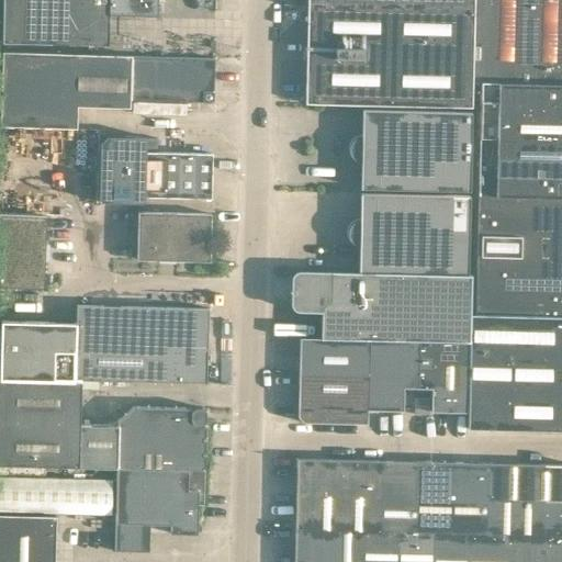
[(1,0),(1,44),(107,47),(108,17),(152,18),(152,0),(1,0)]
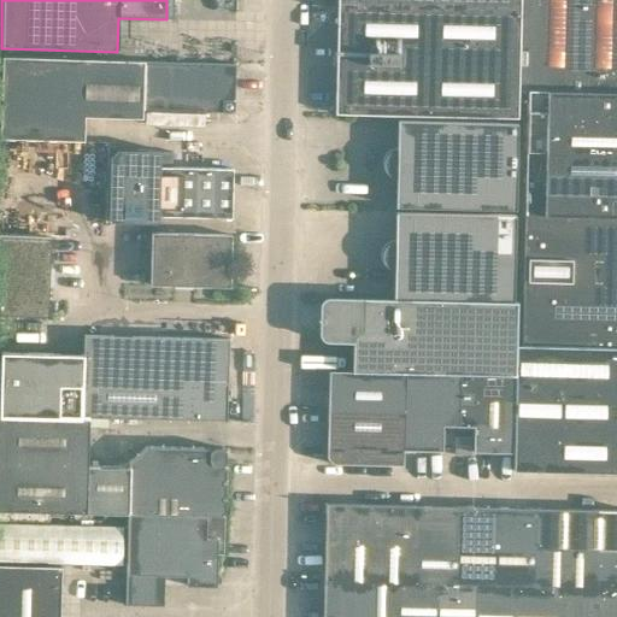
[(518,13),(518,0),(335,0),(336,10),(518,13)]
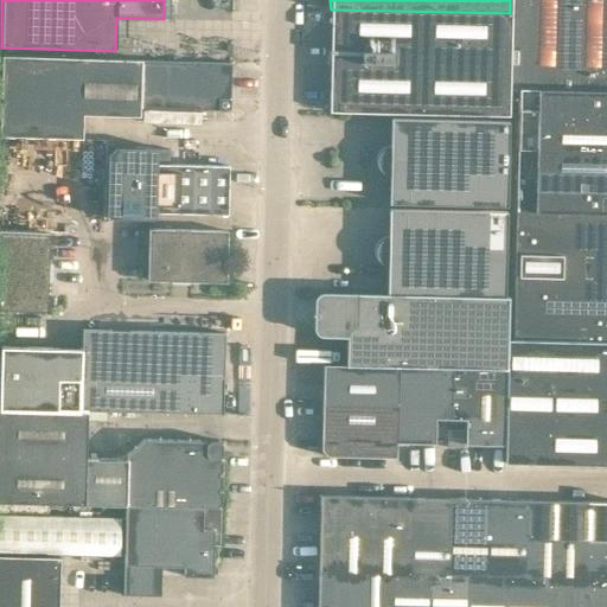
[(524,90),(606,90),(606,0),(510,0),(510,13),(509,90),(524,90)]
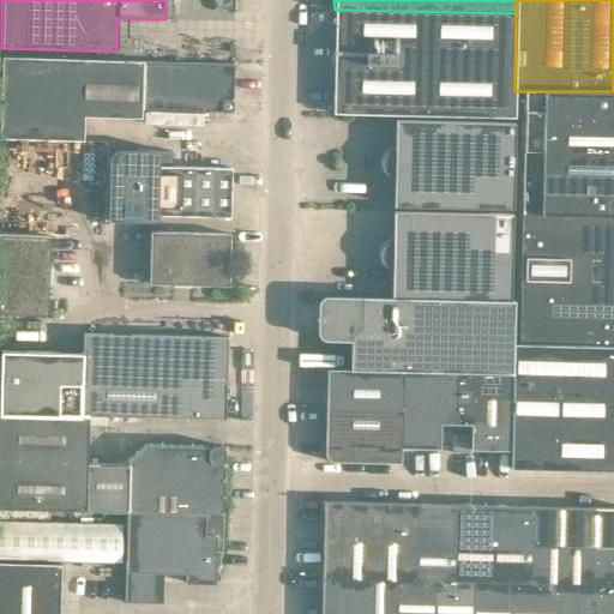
[(516,13),(335,10),(332,115),(513,119),(515,91),(516,13)]
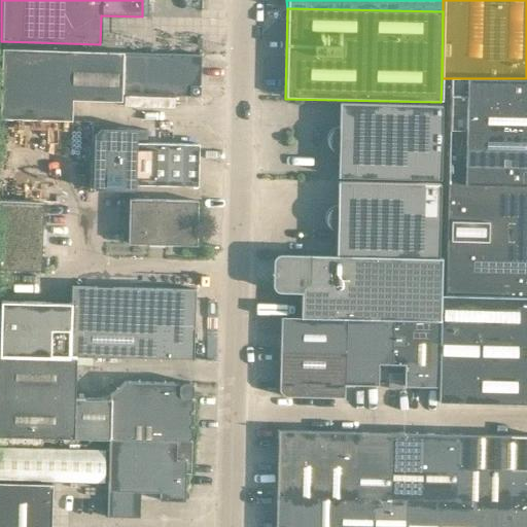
[(121,54),(0,49),(0,59),(0,129),(67,132),(68,121),(70,121),(71,102),(120,103),(120,96),(121,55),(121,54)]
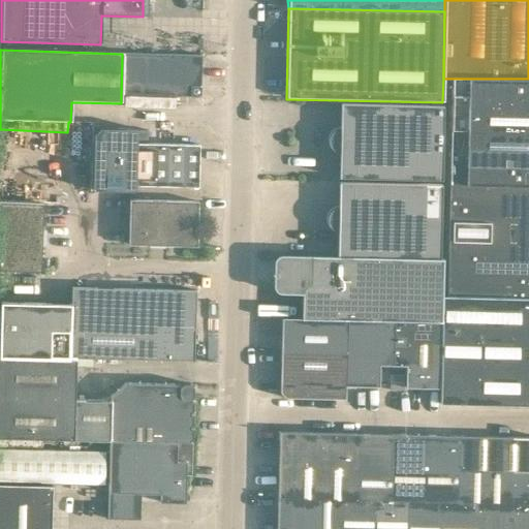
[(122,55),(121,96),(199,98),(200,57),(122,55)]
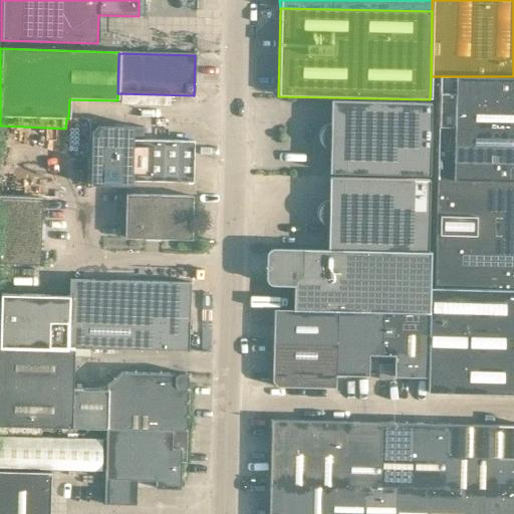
[(442,129),(513,130),(513,76),(444,76),(442,129)]
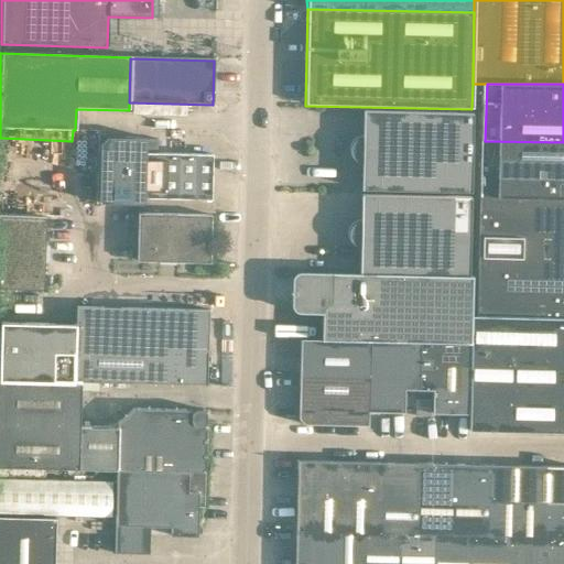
[(360,164),(359,191),(469,193),(472,115),(361,111),(361,138),(354,141),(349,154),(360,164)]
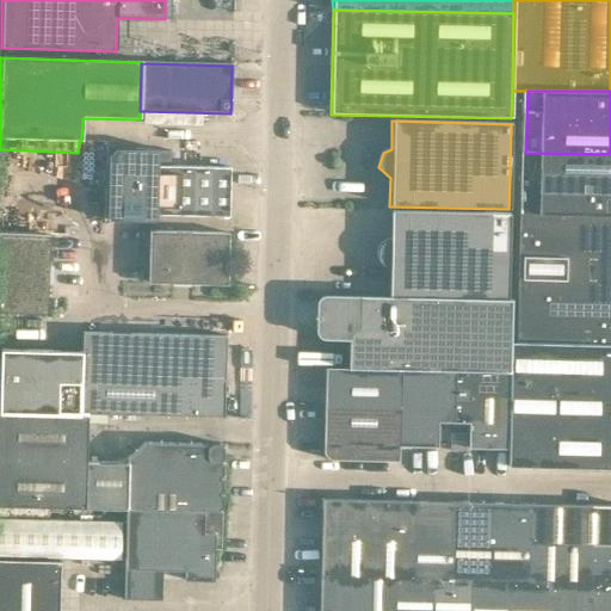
[(0,149),(0,216),(78,220),(78,202),(78,153),(0,149)]
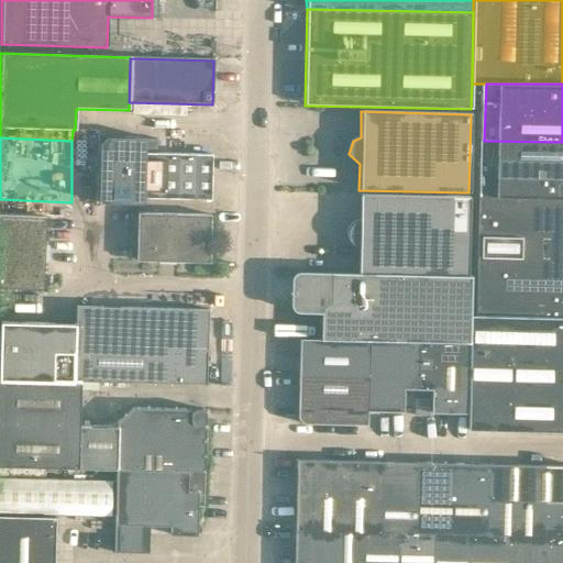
[(168,151),(169,139),(144,139),(144,150),(168,151)]
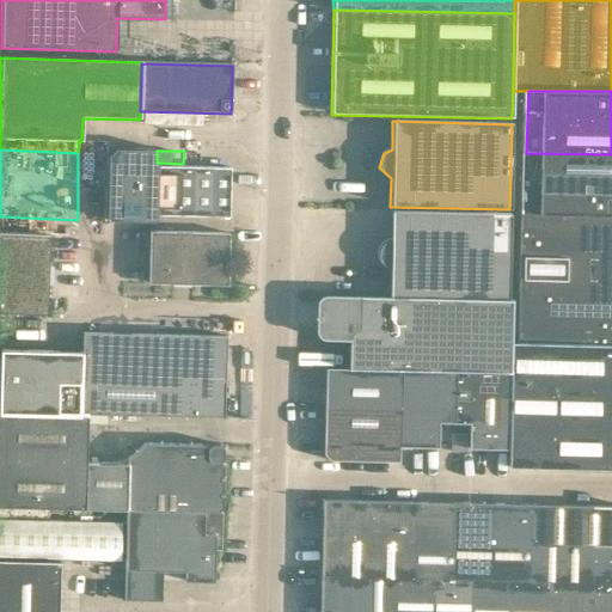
[(525,215),(611,216),(611,154),(526,153),(525,215)]
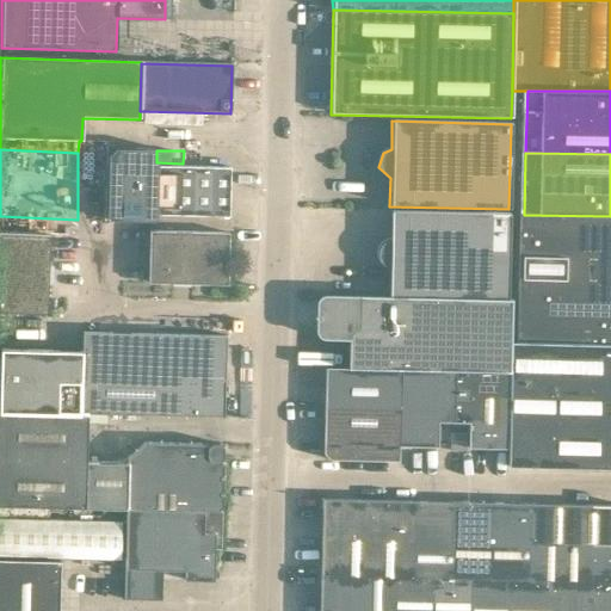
[(229,170),(156,167),(155,216),(228,218),(229,170)]
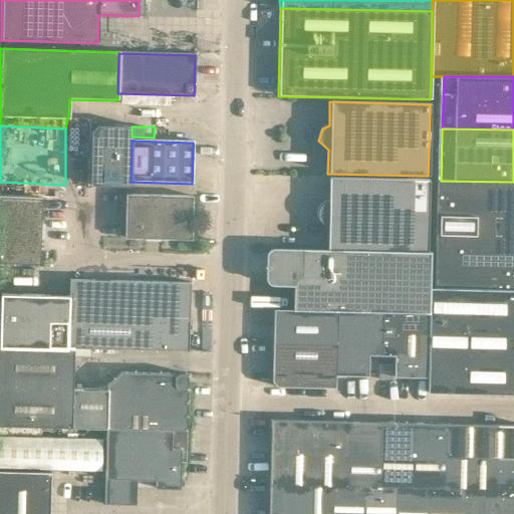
[(123,187),(129,182),(129,177),(118,177),(118,187),(123,187)]
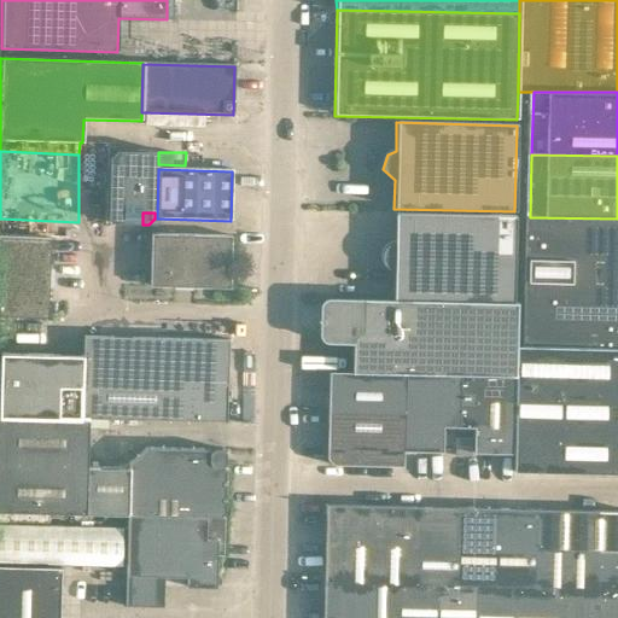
[(394,243),(385,246),(382,257),(513,261),(514,217),(394,215),(394,243)]
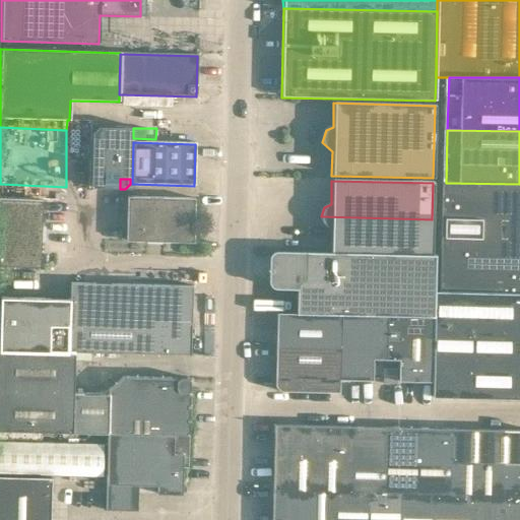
[(519,294),(519,184),(446,183),(441,183),(440,238),(439,293),(519,294)]
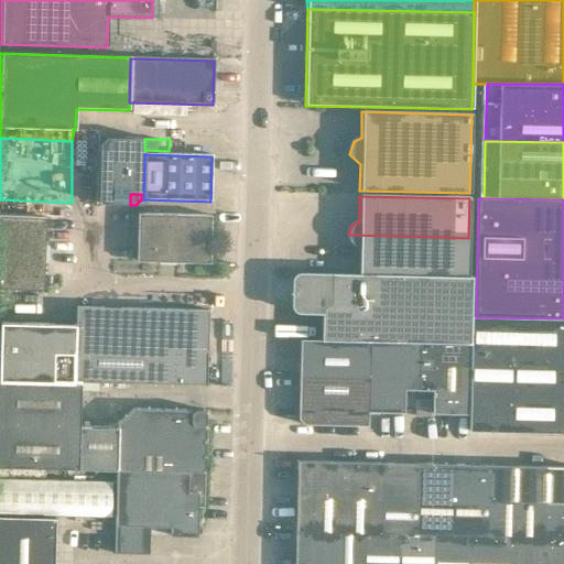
[(173,216),(137,215),(136,262),(172,263),(173,216)]
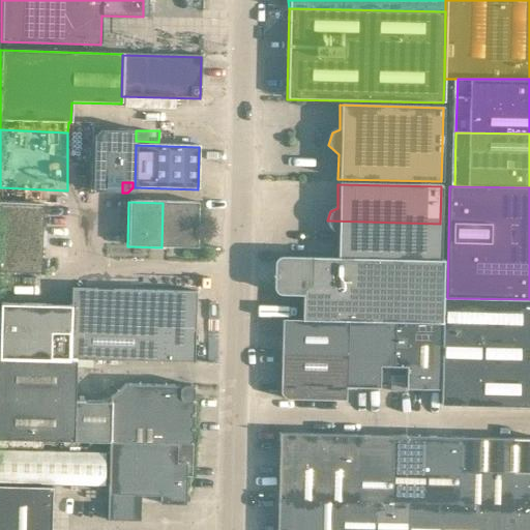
[(0,237),(41,239),(42,205),(0,203),(0,237)]
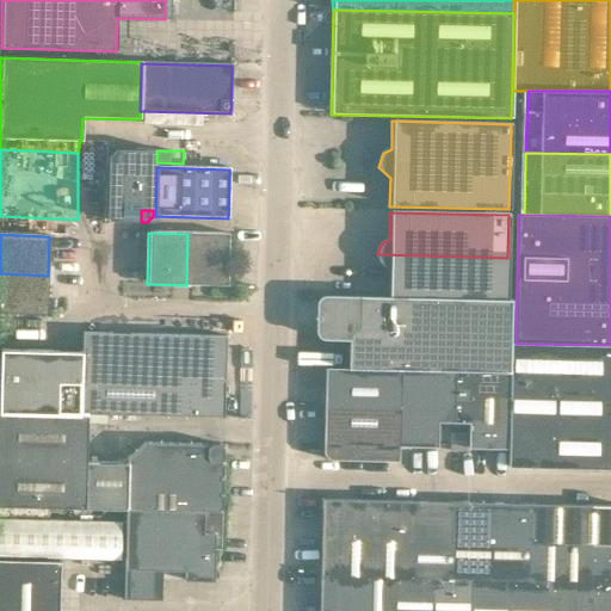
[(187,234),(186,285),(226,287),(227,235),(187,234)]
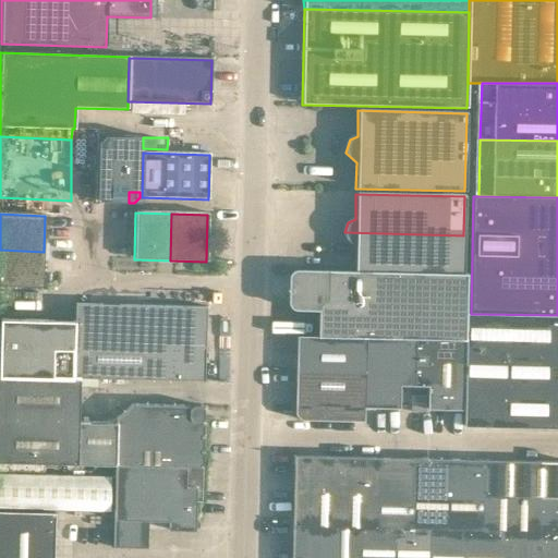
[(353,271),(462,275),(463,235),(344,232),(343,237),(354,246),(353,271)]
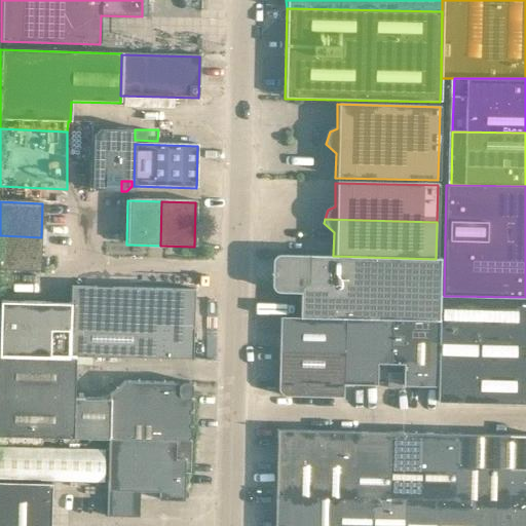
[(0,235),(0,269),(39,271),(41,237),(0,235)]
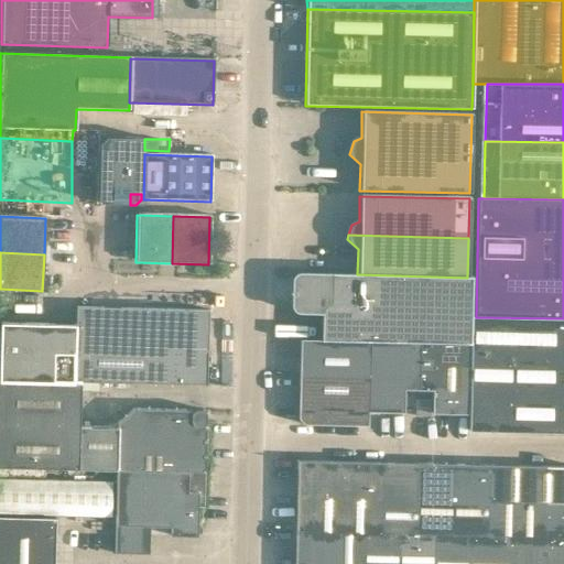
[(291,279),(291,280),(290,305),(290,307),(291,308),(291,310),(292,311),(293,312),(294,313),(296,313),(297,314),(321,314),(320,342),(369,343),(419,344),(469,345),(470,317),(470,278),(467,278),(357,274),(295,273),(294,274),(292,275),(292,277),(291,278),(291,279)]
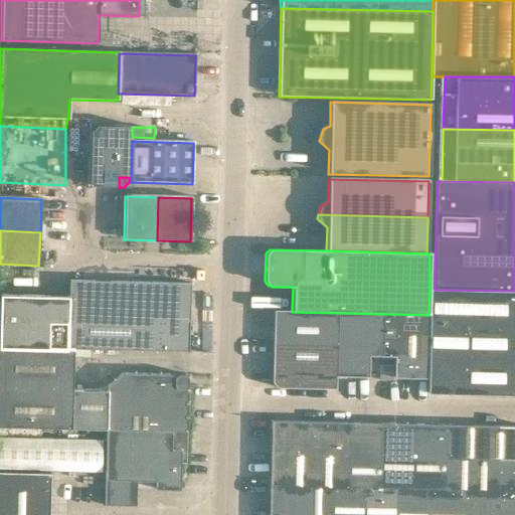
[(189,323),(190,284),(68,281),(68,298),(0,296),(0,348),(72,350),(187,353),(188,324),(191,325),(191,323),(189,323)]
